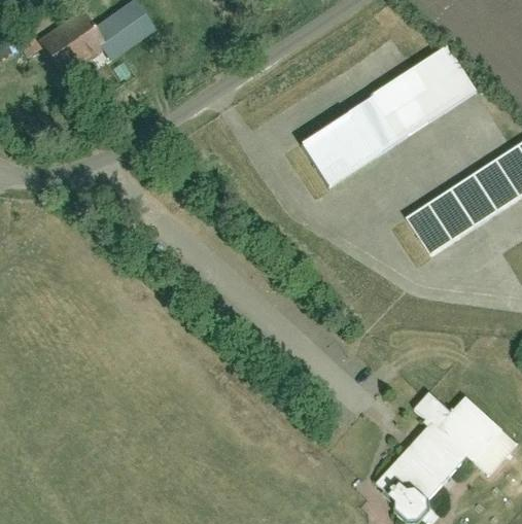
[(134,0),(100,23),(116,47),(122,54),(158,30),(138,0),(134,0)]
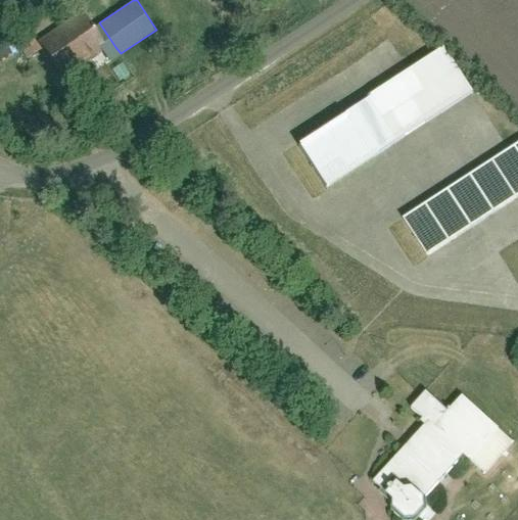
[(92,12),(46,43),(69,78),(115,47),(92,12)]
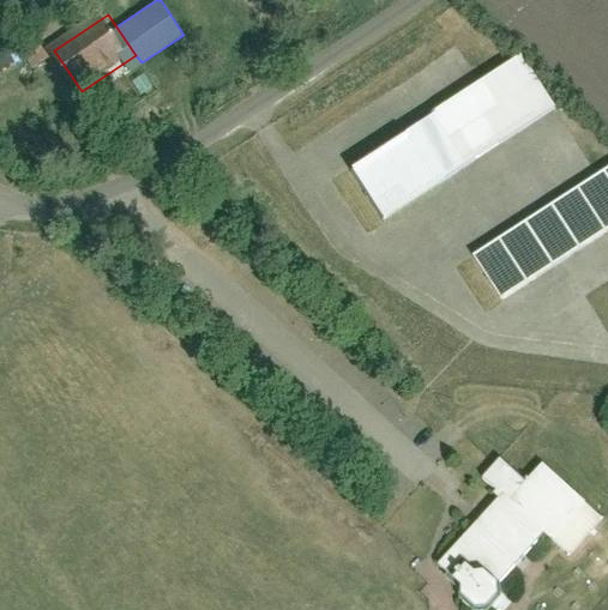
[(564,106),(528,52),(343,167),(381,217),(564,106)]
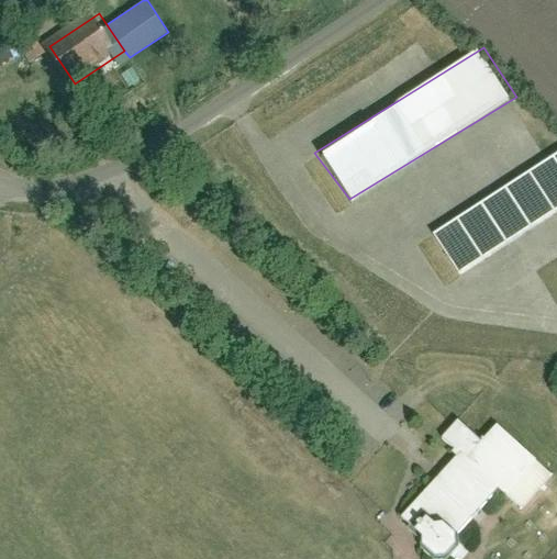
[(556,155),(433,233),(463,274),(556,213),(556,155)]
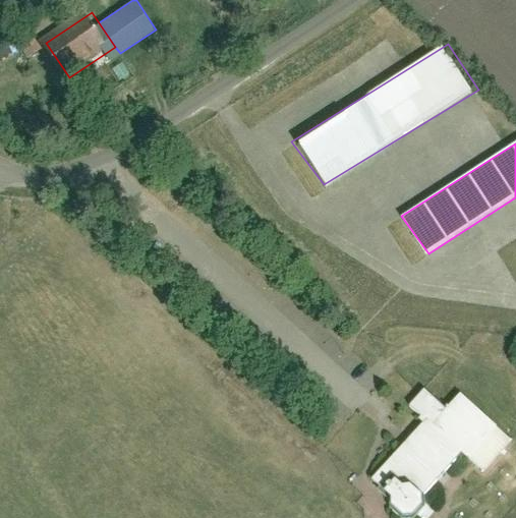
[(513,440),(459,392),(445,405),(423,386),(405,404),(423,420),(369,478),(391,498),(390,510),(399,517),(413,517),(416,516),(418,517),(422,517),(431,507),(425,503),(423,493),(461,453),(484,472),(513,440)]
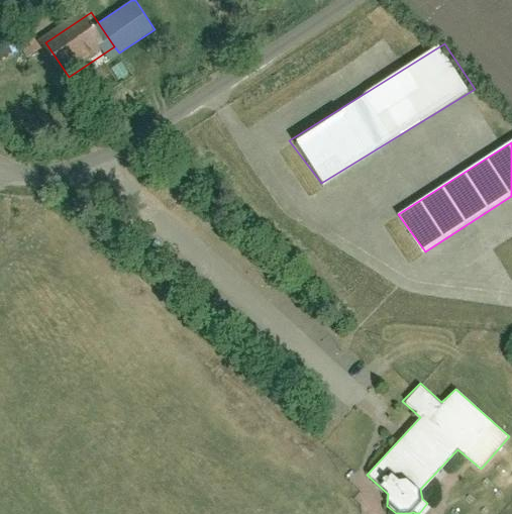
All buildings are outlined.
